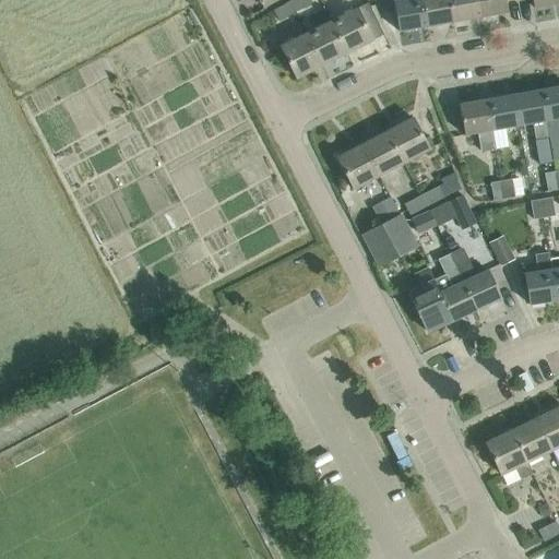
[(280,21),(296,11),(289,0),(288,0),(273,9),(280,21)]
